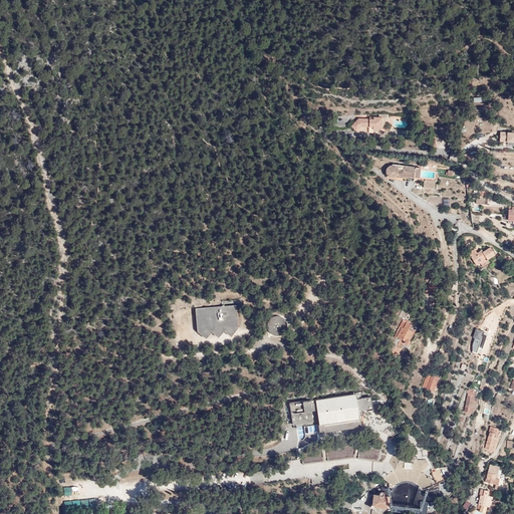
[(359,116),(349,124),(353,127),(357,129),(360,124),(373,124),(373,130),(382,131),(383,115),(371,115),(371,117),(359,116)]
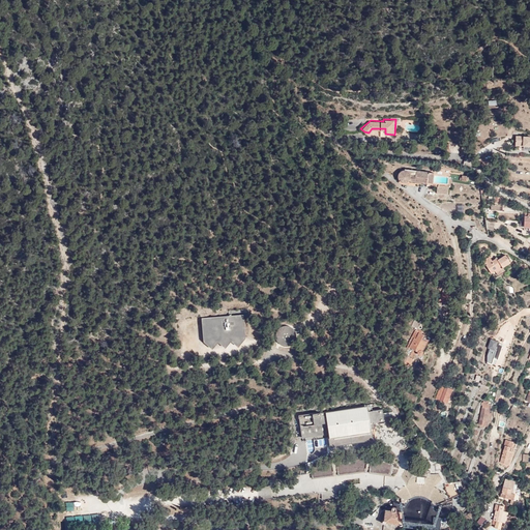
[(529,138),(518,138),(518,148),(529,148),(529,138)]
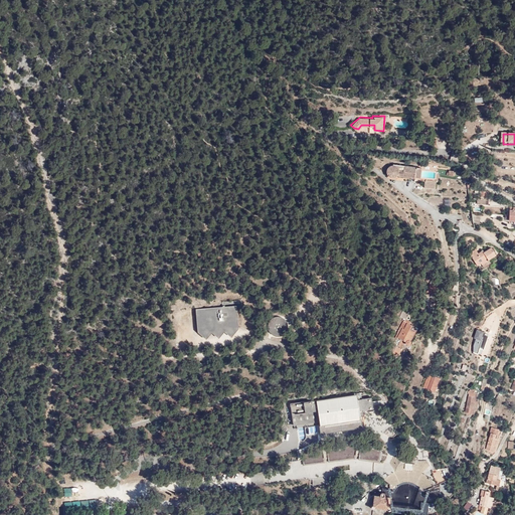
[(390,165),(384,165),(384,172),(387,172),(387,175),(394,175),(395,173),(414,175),(415,165),(390,161),(390,165)]
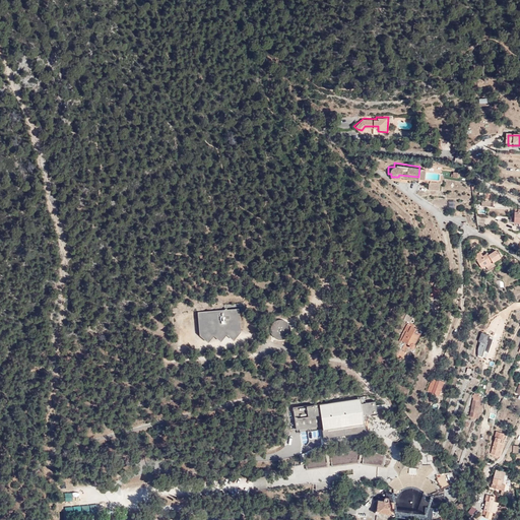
[(440,190),(439,181),(429,181),(429,190),(440,190)]
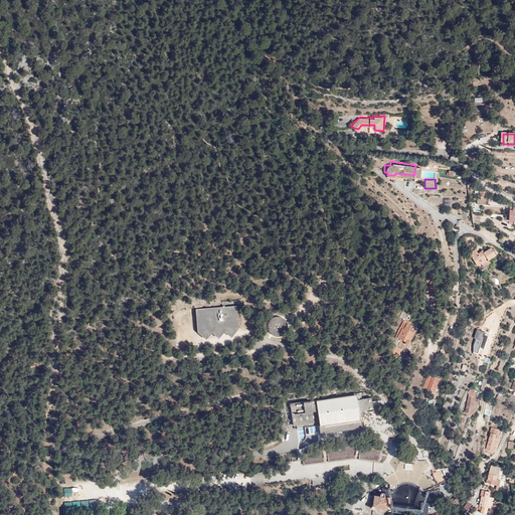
[(477,246),(470,251),(478,261),(481,259),(485,264),(494,258),(491,253),(495,251),(491,246),(486,249),(484,246),(480,249),(477,246)]
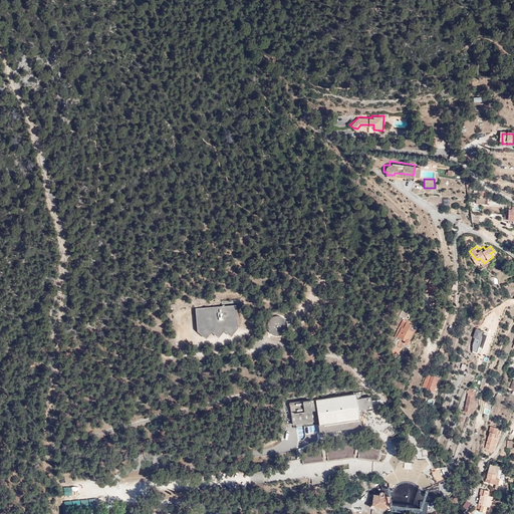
[(439,278),(435,277),(431,289),(439,292),(441,285),(437,283),(439,278)]
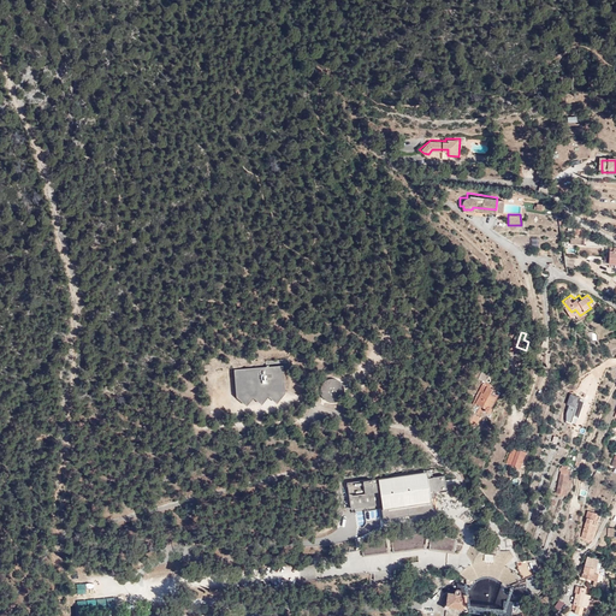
[(285,363),(236,367),(238,395),(249,403),(255,396),(264,402),(270,394),(279,401),(288,391),(285,363)]
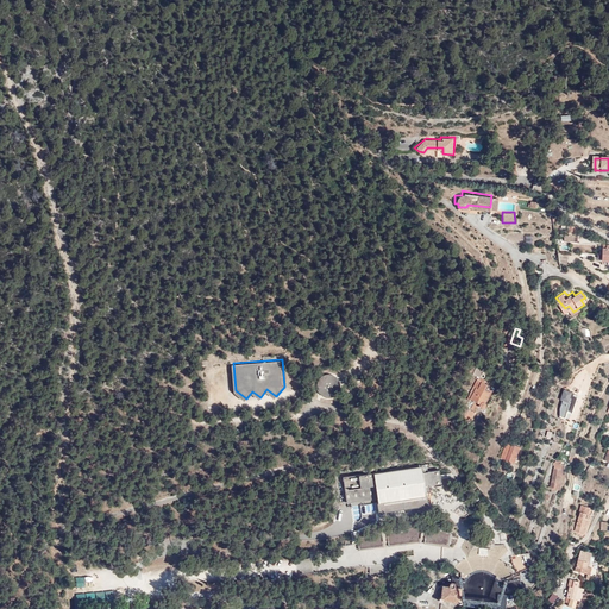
[(332,372),(328,372),(326,374),(324,375),(321,377),(320,380),(319,383),(319,385),(320,388),(321,391),(324,393),(326,395),(328,396),(332,396),(334,395),(337,394),(339,393),(341,390),(343,387),(343,384),(343,381),(341,378),(339,376),(337,374),(334,372),(332,372)]
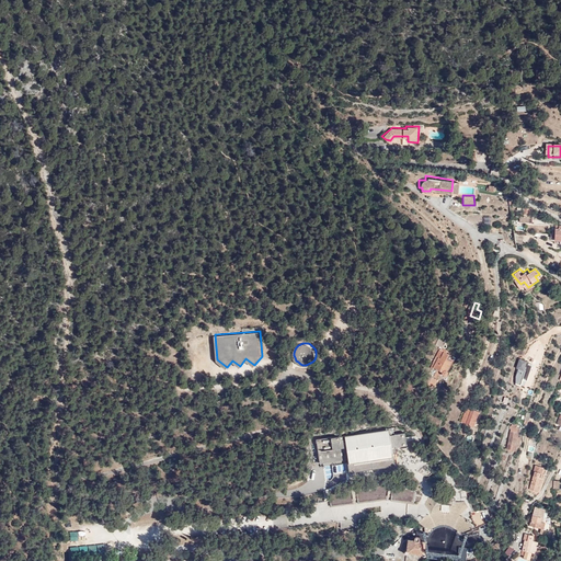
[(445,357),(444,356),(430,380),(435,384),(442,371),(447,374),(454,363),(449,359),(451,356),(448,354),(445,357)]
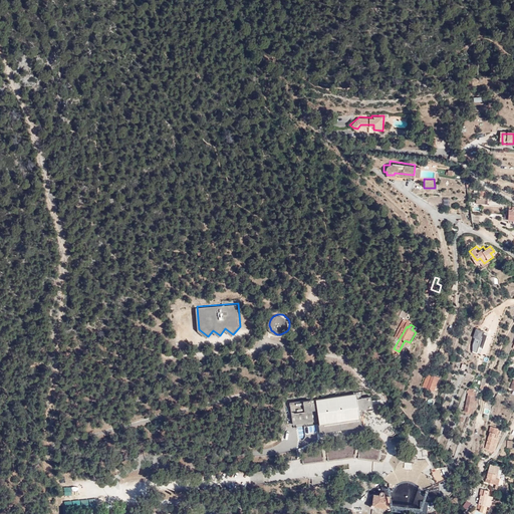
[(484,332),(476,329),(473,336),(475,337),(472,344),(472,351),(475,351),(477,345),(482,348),(487,334),(484,333),(484,332)]
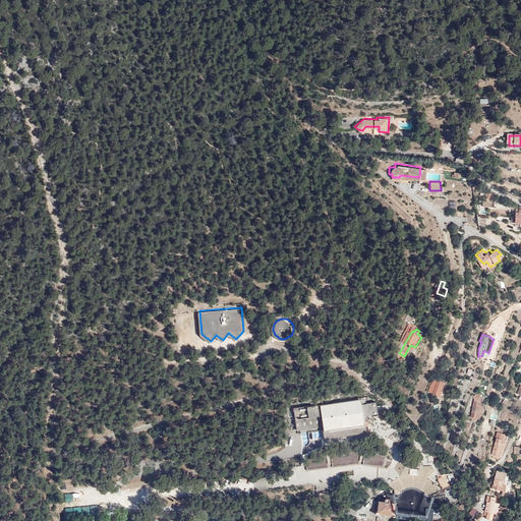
[(447,382),(438,379),(433,390),(443,393),(447,382)]
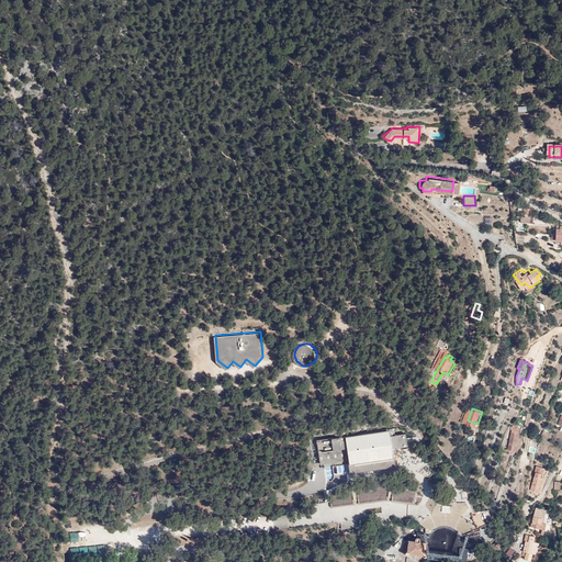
[(391,428),(317,440),(322,462),(349,458),(351,471),(396,464),(394,450),(398,450),(397,445),(408,442),(406,430),(392,434),(391,428)]
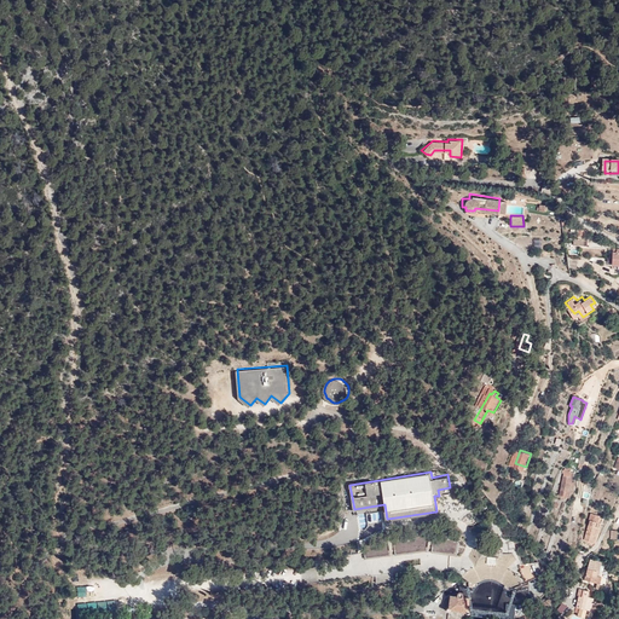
[(571,473),(562,473),(563,491),(572,491),(571,473)]
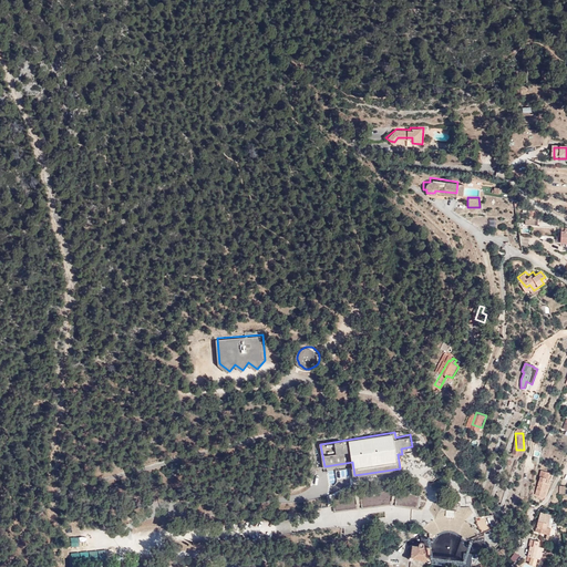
[(540,470),(533,495),(544,497),(552,473),(540,470)]
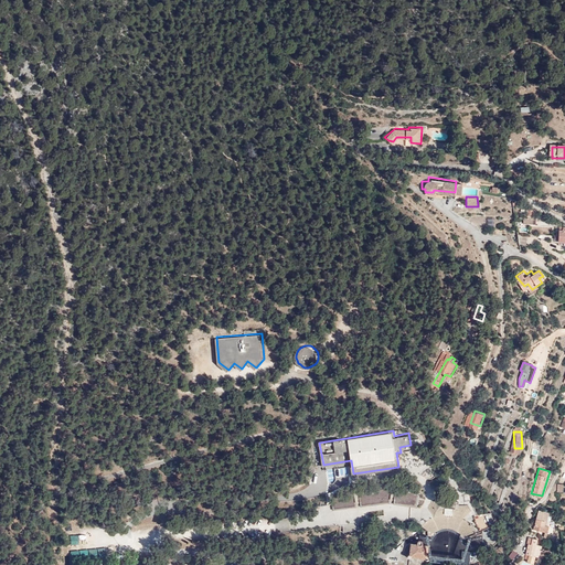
[(379,487),(360,489),(362,503),(390,501),(392,488),(379,487)]
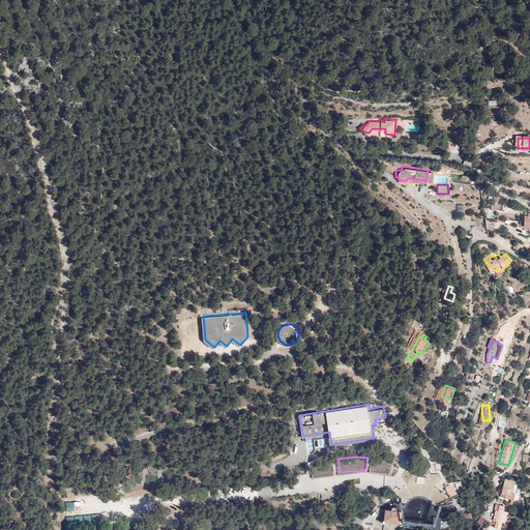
[(392,459),(373,457),(371,470),(391,473),(392,459)]
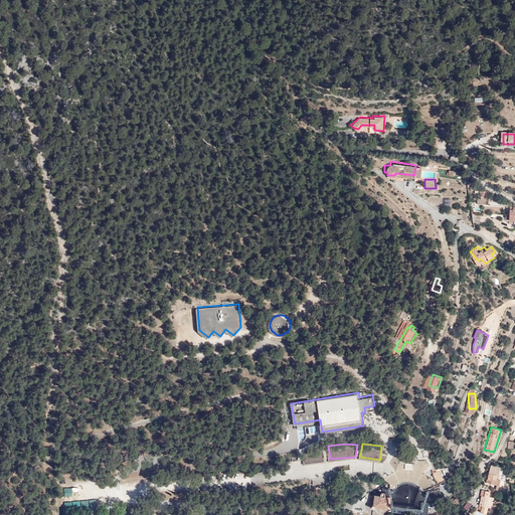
[(323,449),(303,452),(305,462),(324,460),(323,449)]
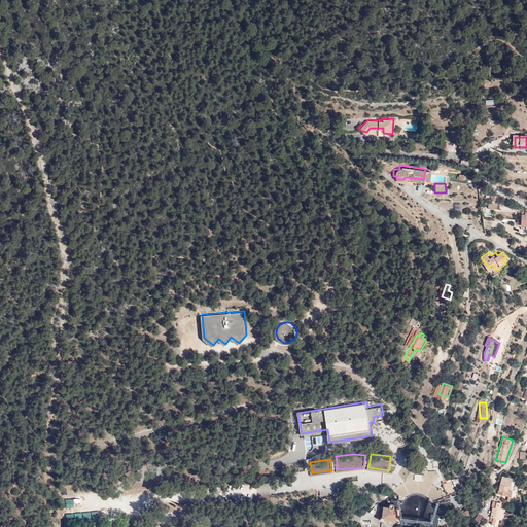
[(422,481),(422,472),(414,473),(415,482),(422,481)]
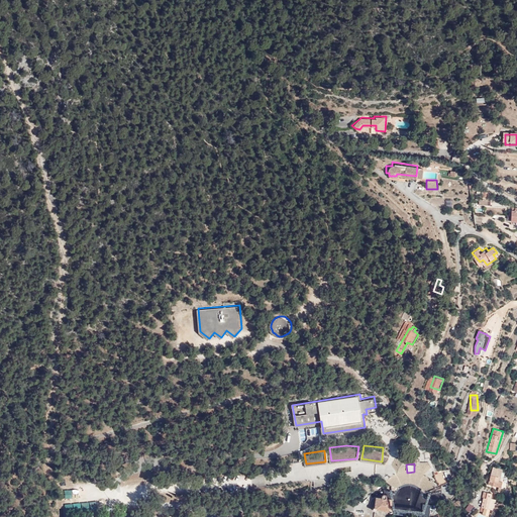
[(497,469),(491,484),(505,489),(510,473),(497,469)]
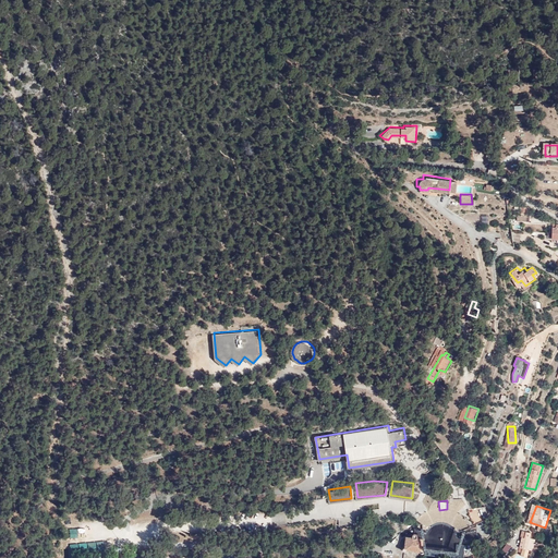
[(483,508),(470,510),(473,520),(485,517),(483,508)]
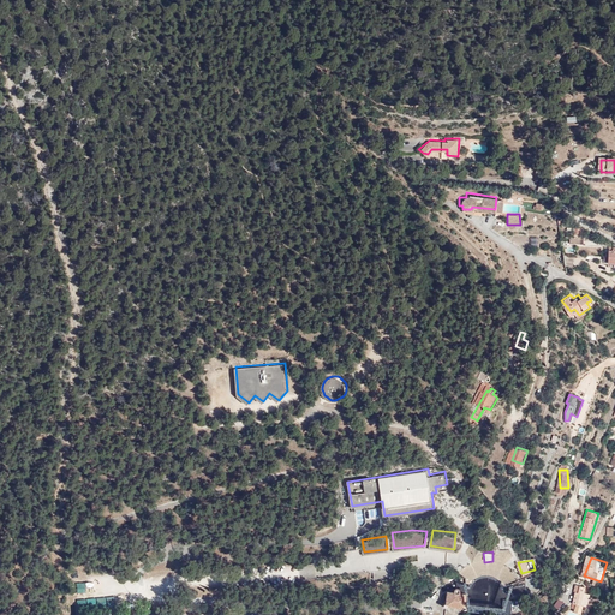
[(581,590),(578,589),(571,604),(578,607),(577,611),(581,614),(591,590),(583,586),(581,590)]
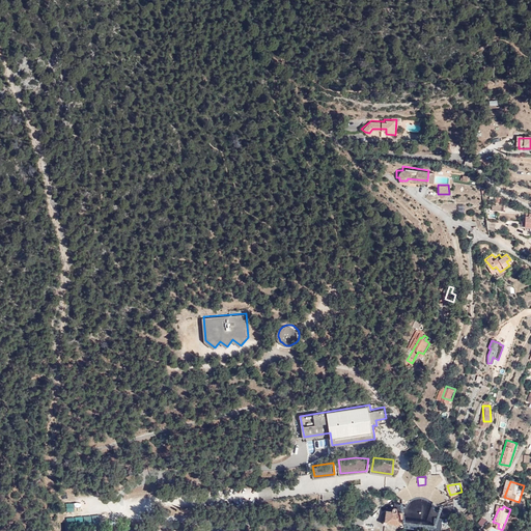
[(386,511),(384,522),(383,523),(383,525),(384,526),(385,526),(386,525),(386,524),(399,526),(399,527),(399,528),(401,528),(402,527),(402,526),(402,525),(402,513),(397,513),(397,512),(397,510),(396,510),(396,509),(393,509),(392,509),(392,510),(391,512),(386,511)]
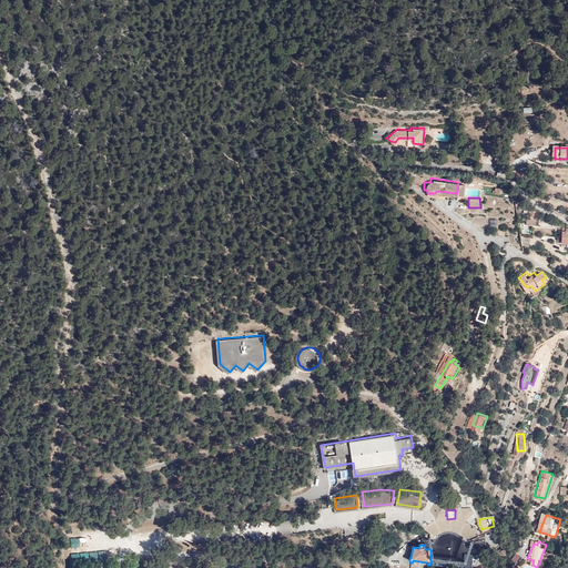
[(516,553),(510,559),(515,563),(520,556),(516,553)]
